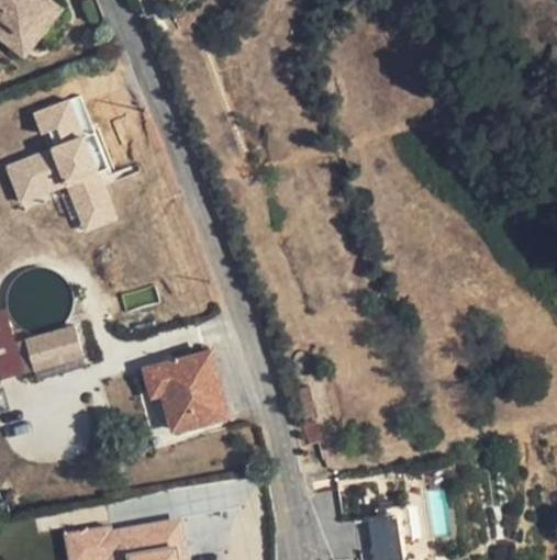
[(0,21),(30,44),(57,10),(44,0),(0,0),(0,21)]
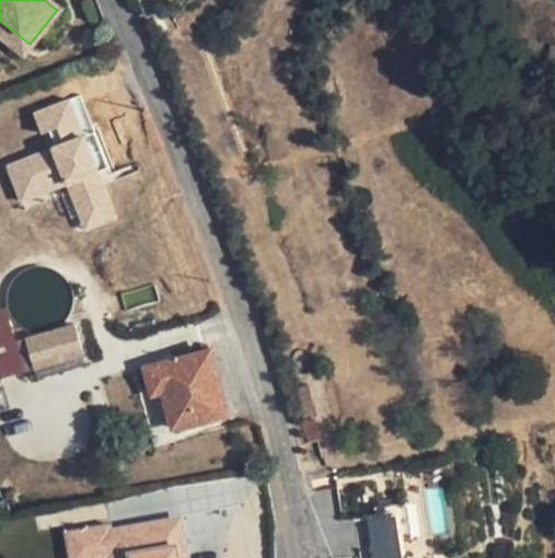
[(30,44),(0,21),(0,41),(20,57),(30,44)]
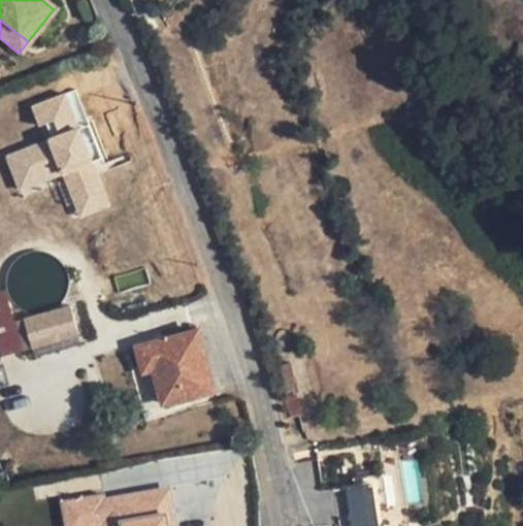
[(73,90),(30,106),(37,126),(47,122),(53,137),(5,155),(19,191),(57,176),(72,218),(106,205),(89,159),(97,156),(73,90)]
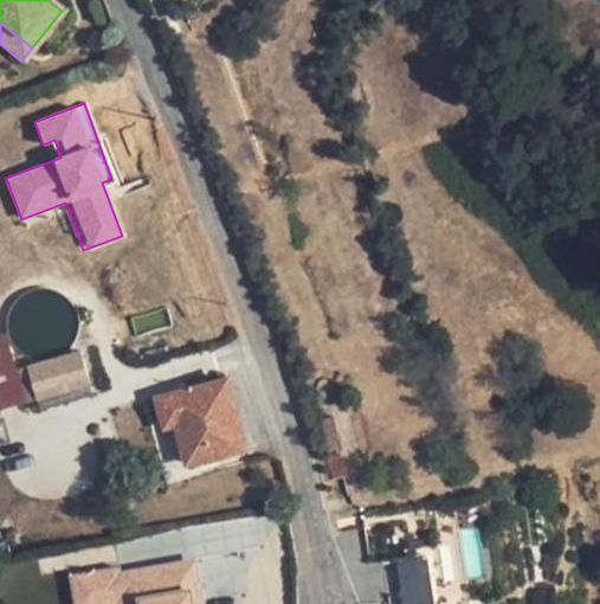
[(76,323),(73,340),(84,336),(79,322),(76,323)]
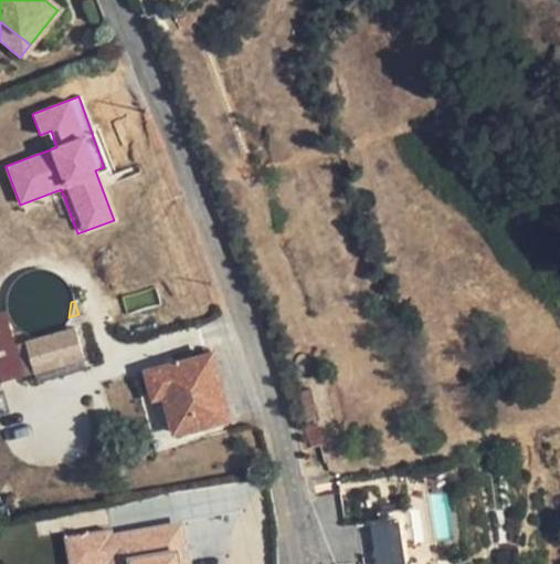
[(0,383),(19,378),(4,323),(2,314),(0,314),(0,383)]
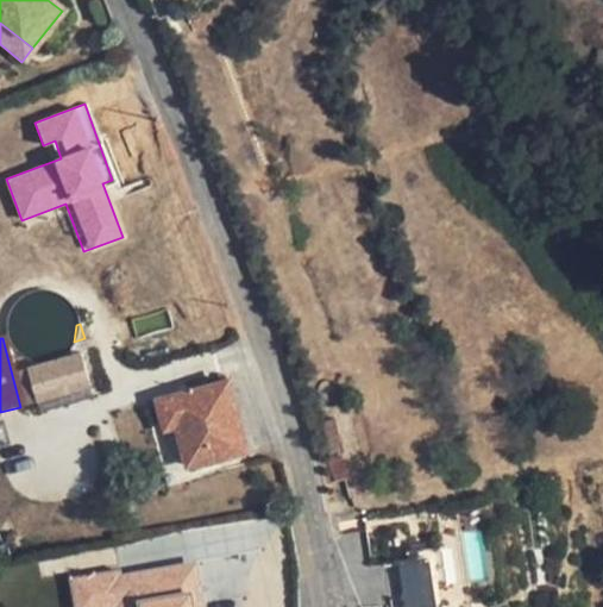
[(22,368),(31,404),(82,389),(88,388),(77,352),(22,368)]
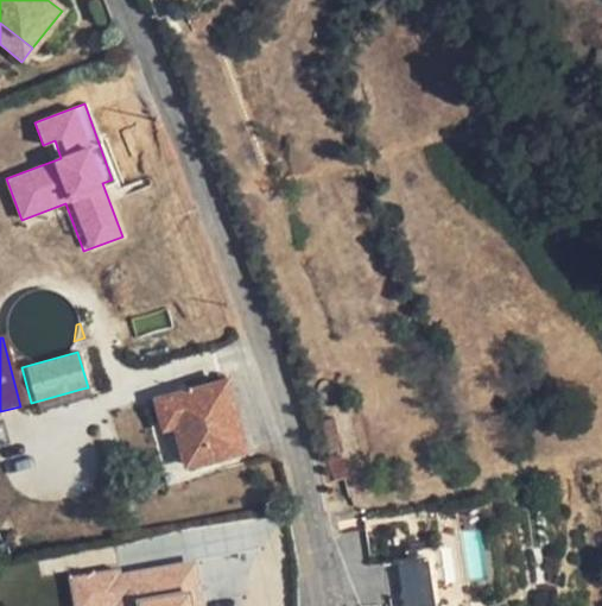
[(241,452),(223,383),(152,399),(160,430),(172,428),(182,467),(241,452)]
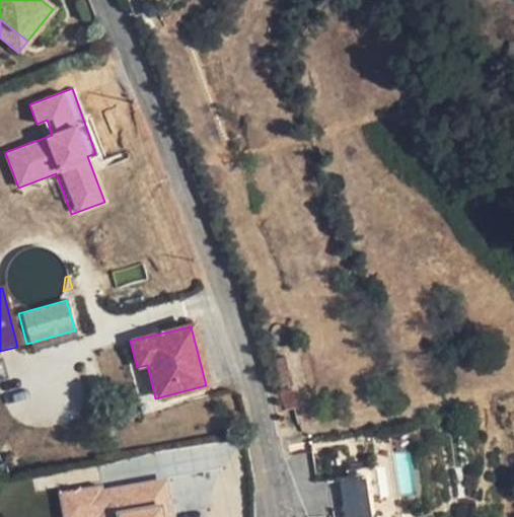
[(71,341),(70,331),(26,344),(29,352),(71,341)]
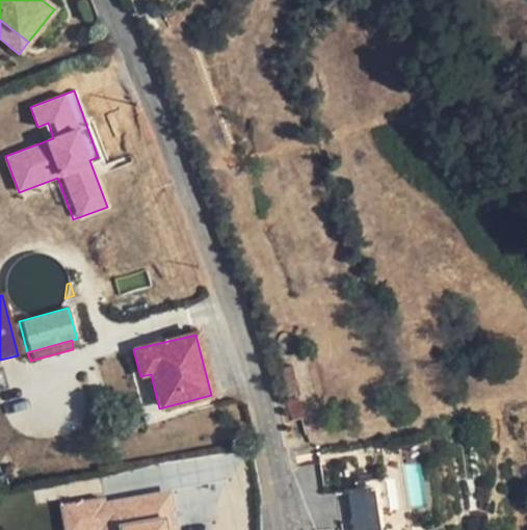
[(297,493),(322,489),(319,462),(295,465),(297,493)]
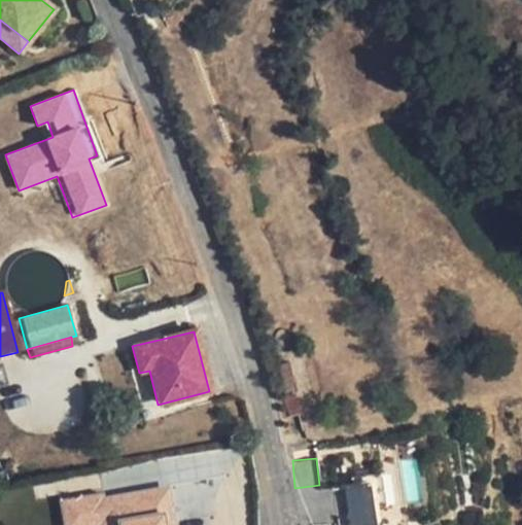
[(338,477),(340,484),(359,481),(364,506),(375,504),(369,470),(338,477)]
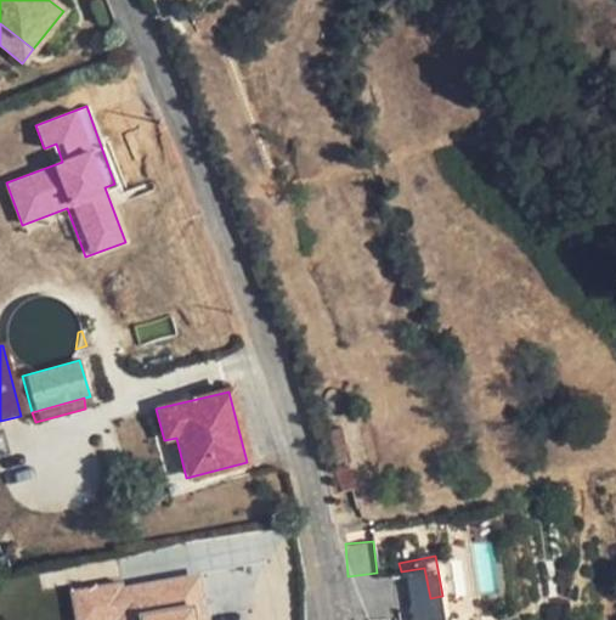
[(401,571),(378,576),(386,619),(410,619),(433,615),(430,598),(424,568),(401,571)]
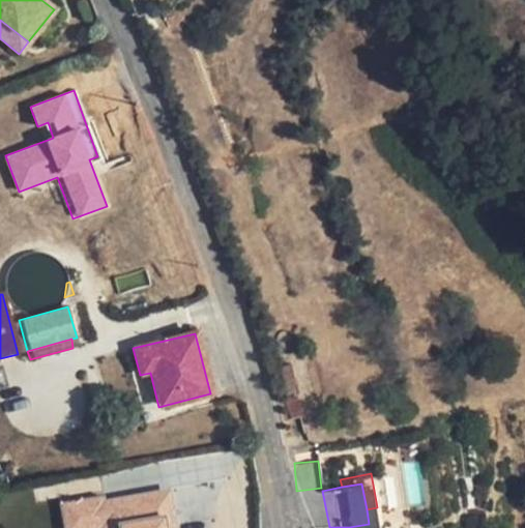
[(106,496),(110,523),(118,522),(136,519),(132,492),(106,496)]
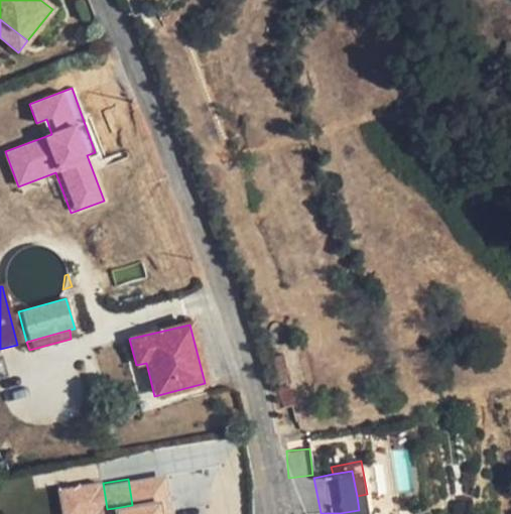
[(154,498),(155,501),(157,513),(173,513),(171,496),(154,498)]
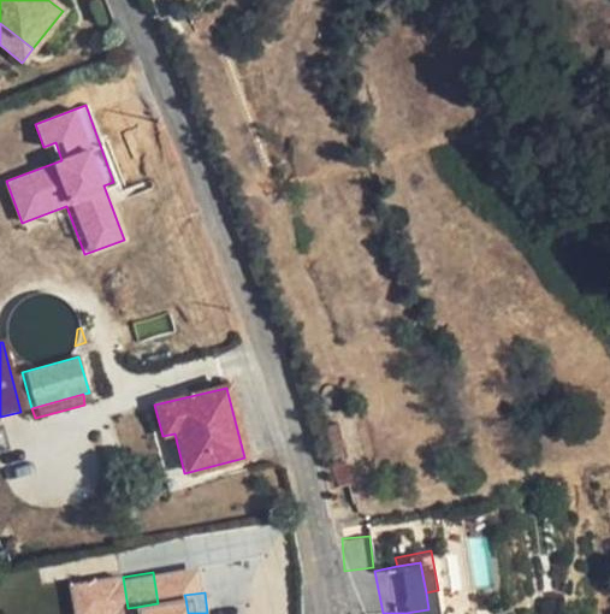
[(188,613),(185,598),(158,603),(137,607),(138,613),(188,613)]
